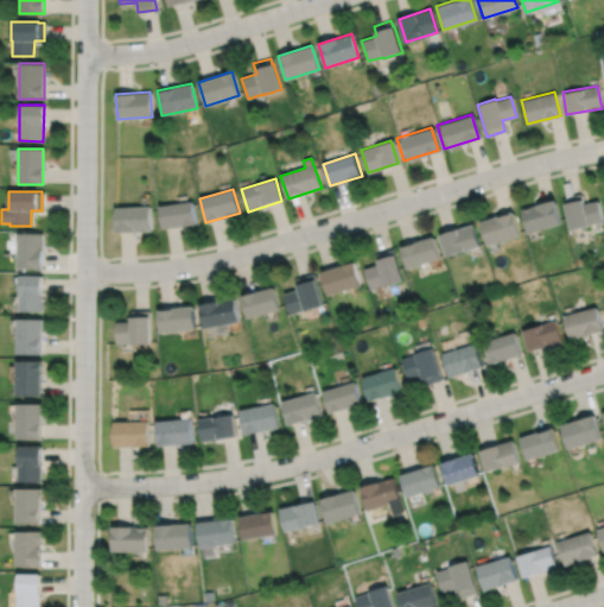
[(563,197),(564,203),(561,204),(567,231),(587,226),(587,225),(602,222),(597,201),(583,204),(580,194),(563,197)]
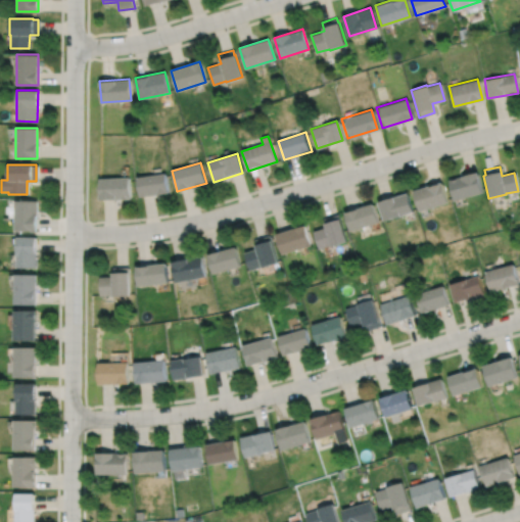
[(445,180),(452,200),(480,192),(474,172),(445,180)]
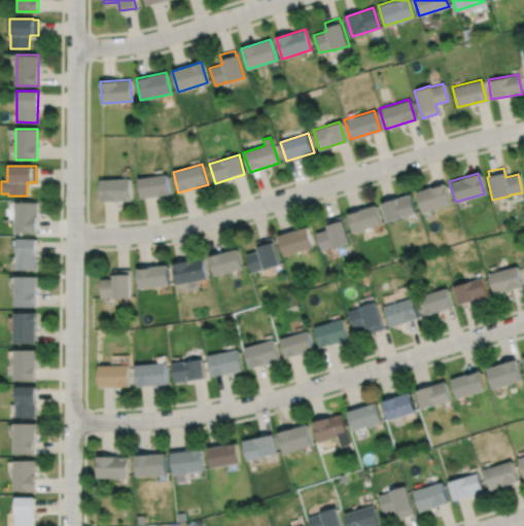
[(137,179),(140,199),(169,195),(166,174),(137,179)]
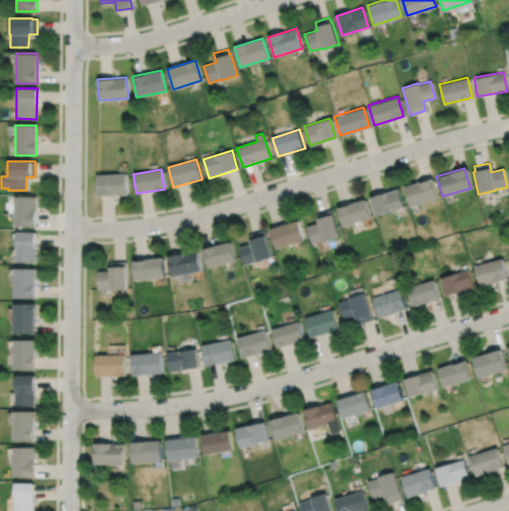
[(96,196),(95,175),(124,174),(125,194),(96,196)]
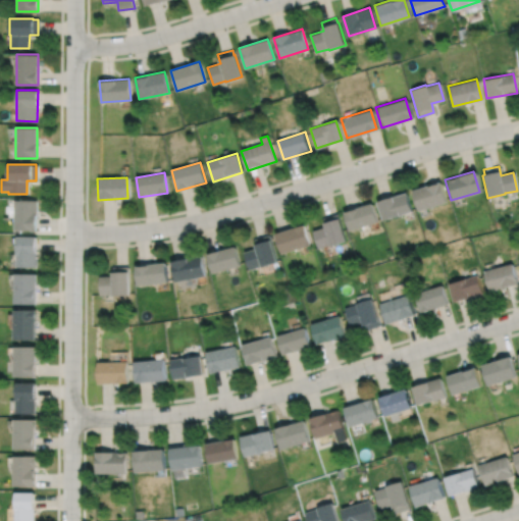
[(409,191),(416,211),(445,202),(438,181),(409,191)]
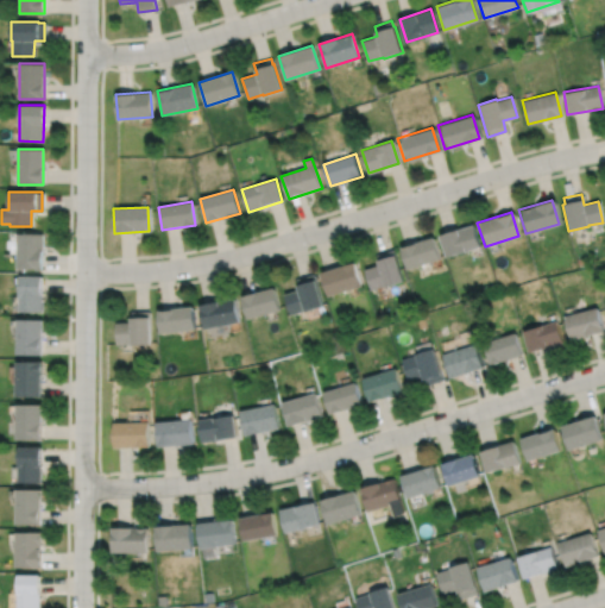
[(436,236),(443,257),(478,246),(471,224),(436,236)]
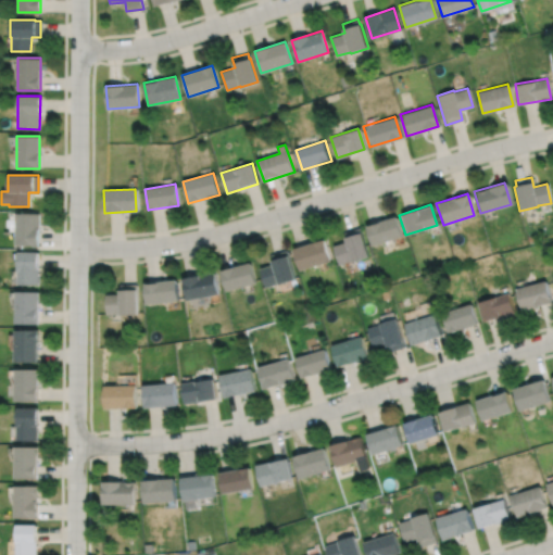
[(14,214),(14,247),(37,247),(38,214),(14,214)]
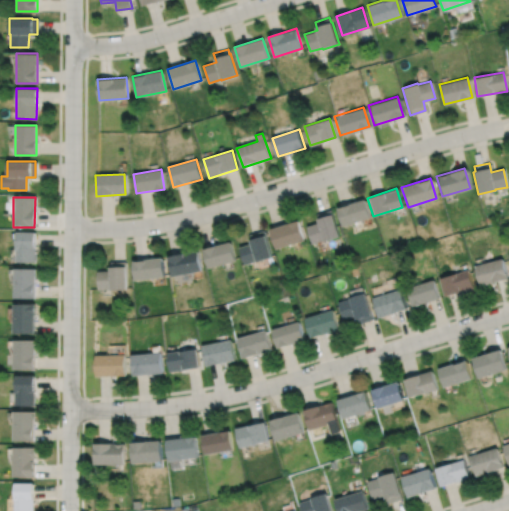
[(333,208),(339,227),(368,217),(362,199),(333,208)]
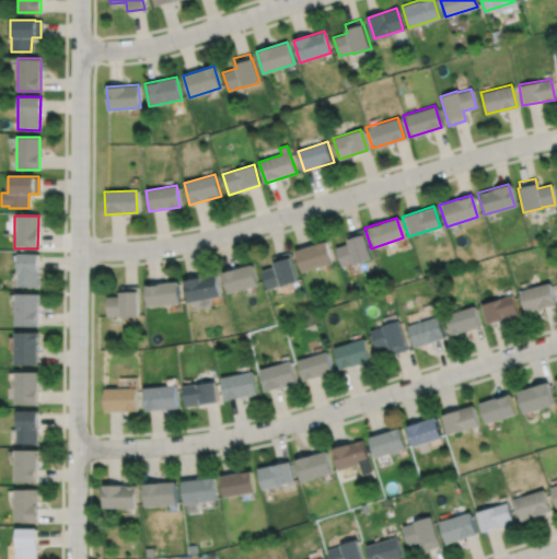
[(332,248),(338,267),(368,258),(359,230),(343,234),(345,240),(343,240),(344,244),(332,248)]
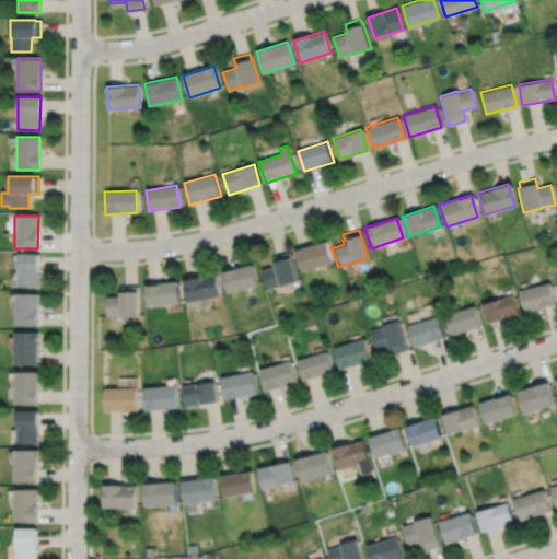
[(294,252),(301,272),(329,263),(323,241),(301,247),(302,249),(294,252)]
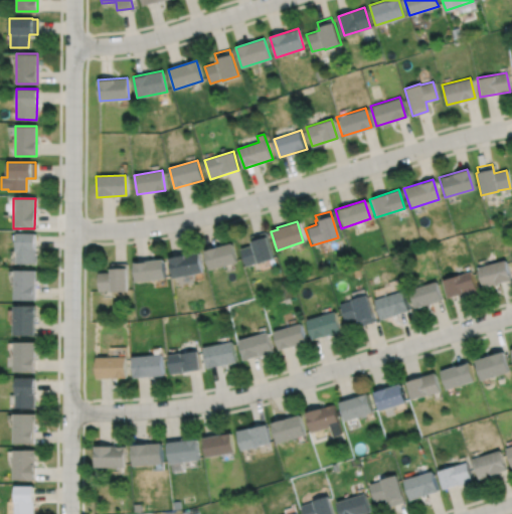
[(239,249),(244,267),(257,263),(257,264),(273,260),(267,237),(266,237),(264,232),(249,236),(251,245),(239,249)]
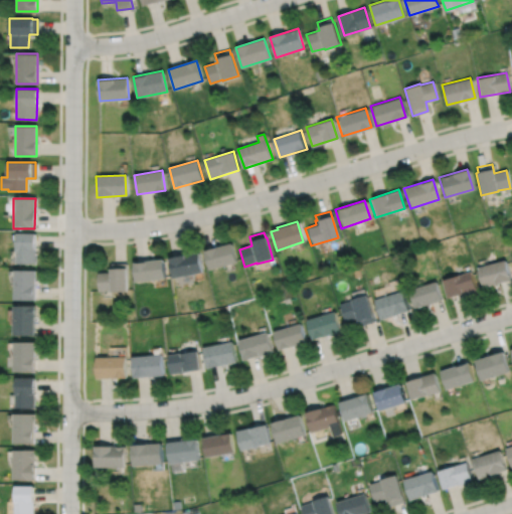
[(15,234),(15,264),(34,264),(34,234),(15,234)]
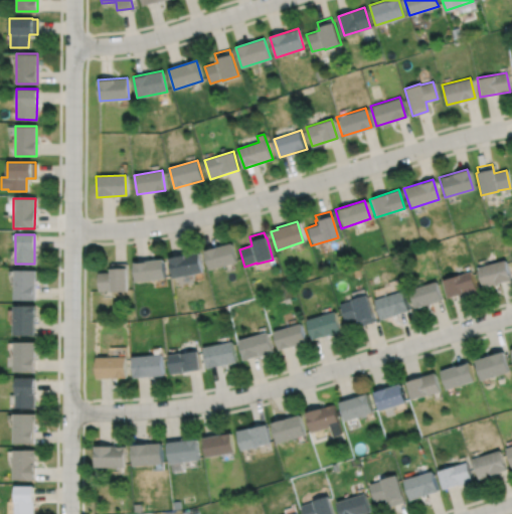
[(203,251),(208,270),(235,263),(230,243),(203,251)]
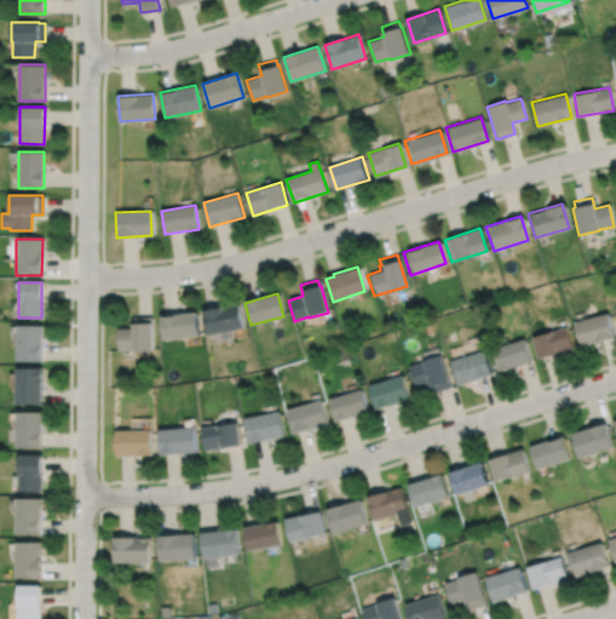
[(201,311),(206,336),(242,330),(236,304),(201,311)]
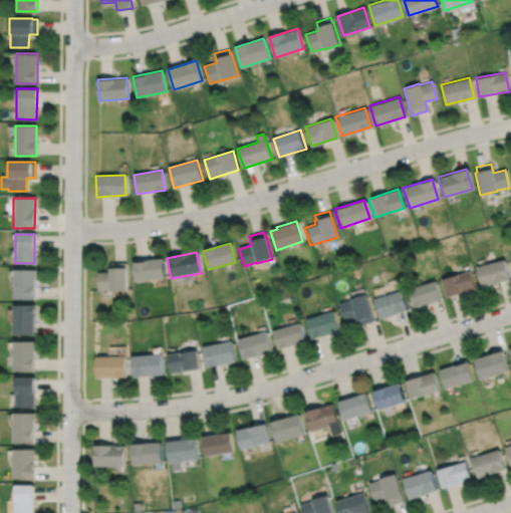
[(132,262),(134,282),(164,278),(161,259),(132,262)]
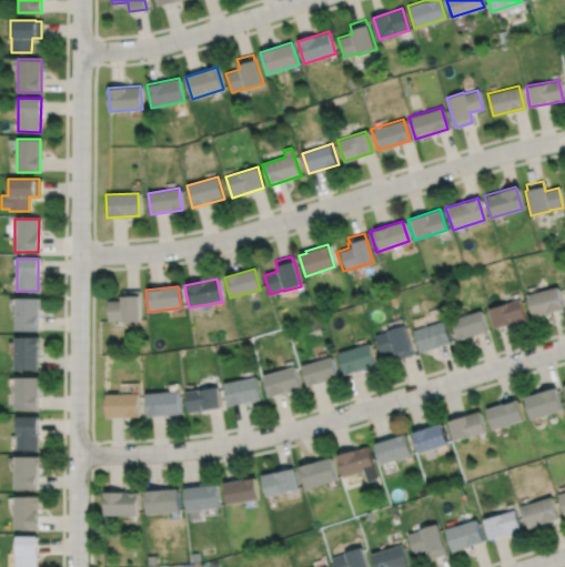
[(523,295),(530,317),(561,310),(555,286),(523,295)]
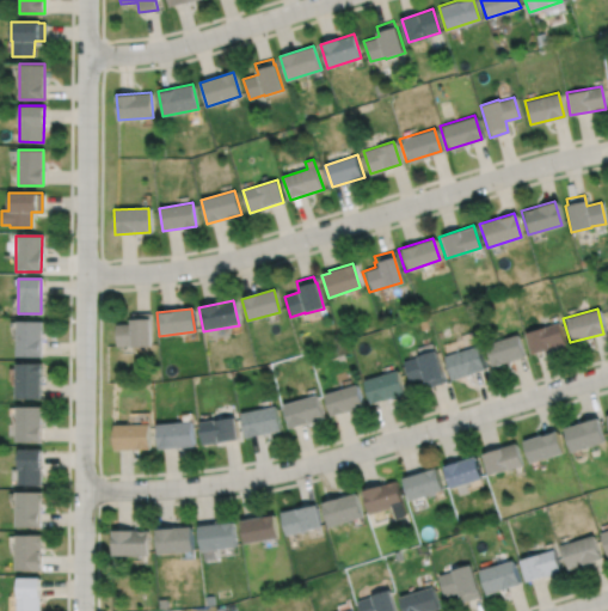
[(115,325),(116,347),(130,347),(130,348),(149,347),(148,313),(130,315),(130,321),(129,321),(129,325),(115,325)]
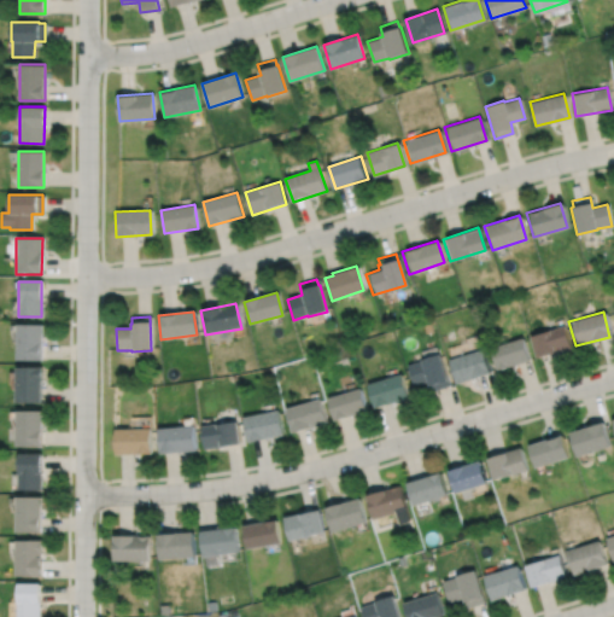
[(16,325),(16,361),(41,361),(41,326),(16,325)]
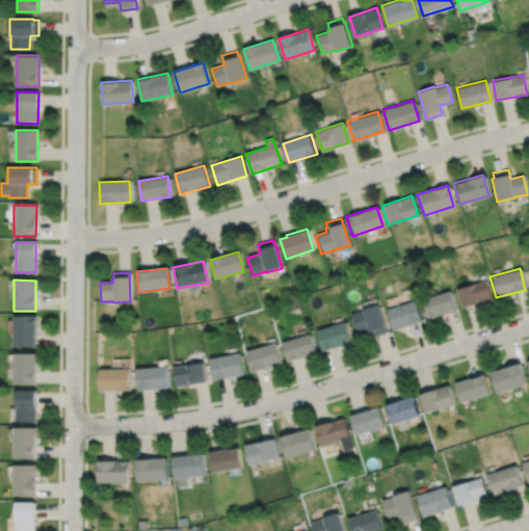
[(453,290),(459,309),(490,299),(483,281),(453,290)]
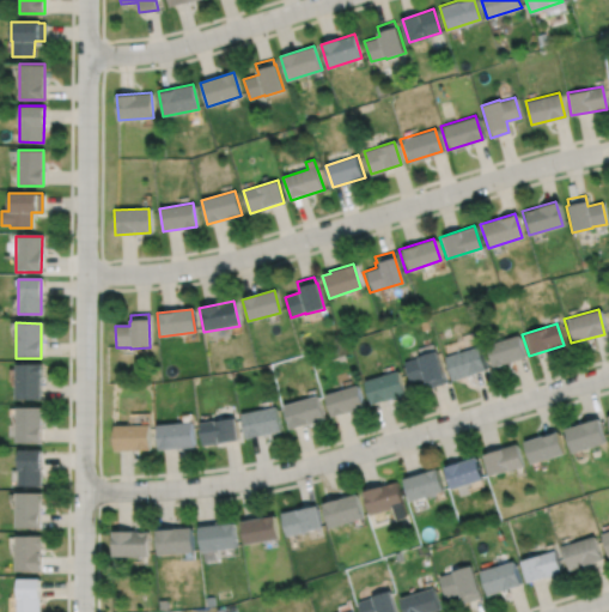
[(483,345),(489,368),(522,358),(516,335),(483,345)]
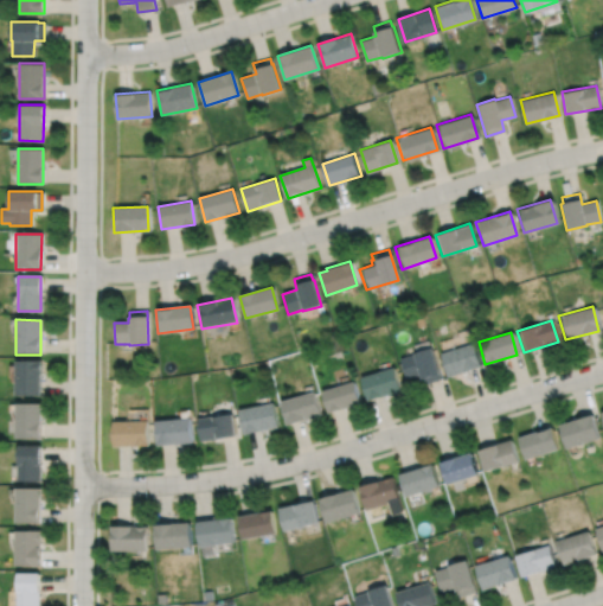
[(437,353),(444,377),(479,367),(472,343),(437,353)]
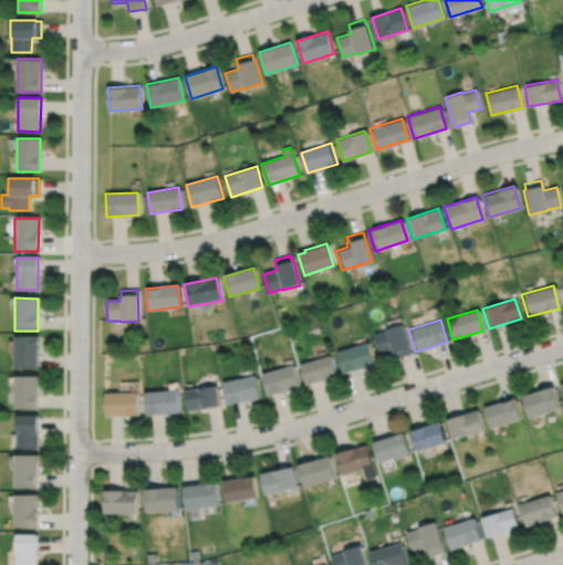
[(369,334),(376,354),(388,349),(391,359),(408,354),(399,325),(369,334)]
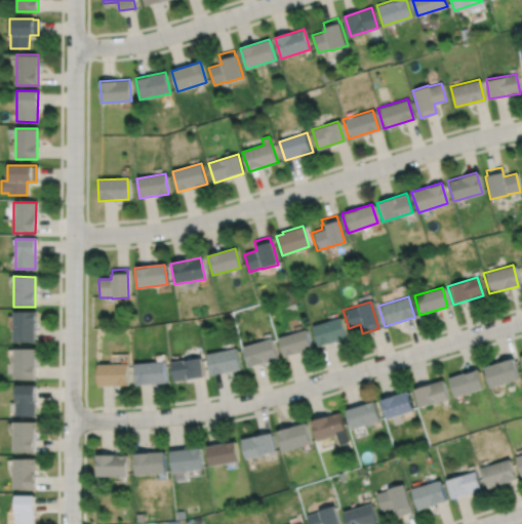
[(12,313),(12,343),(34,343),(34,313),(12,313)]
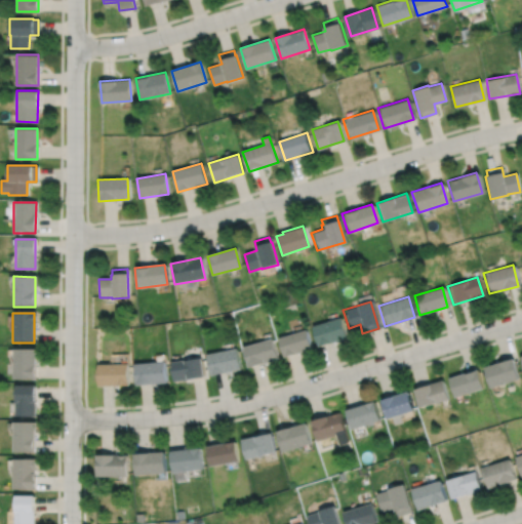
[(309,327),(315,348),(345,338),(338,318),(309,327)]
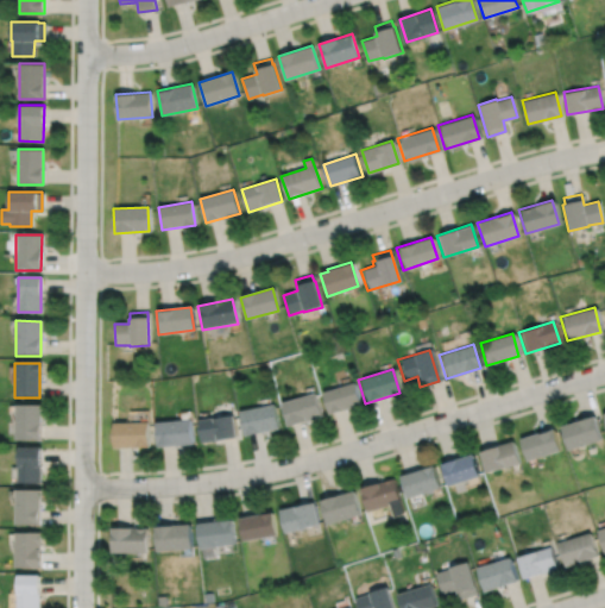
[(319,393),(326,415),(359,405),(352,382),(319,393)]
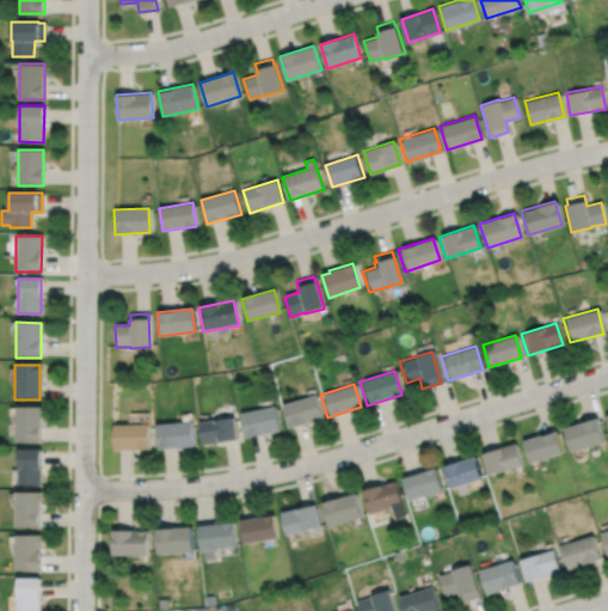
[(282,405),(289,429),(321,419),(314,396),(282,405)]
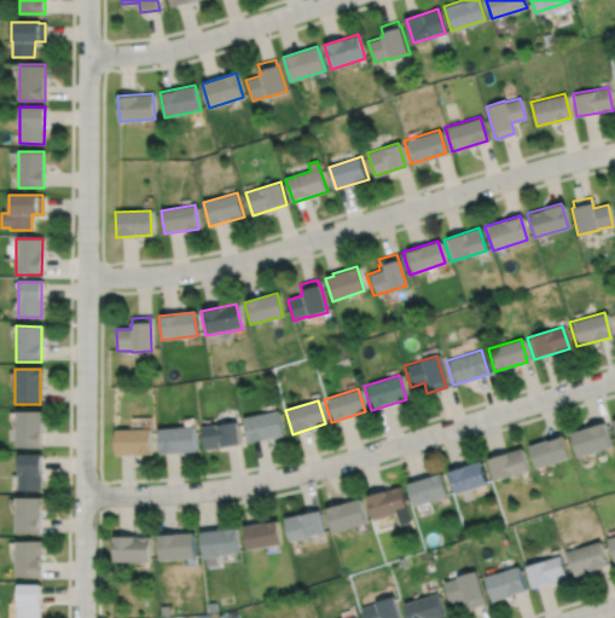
[(242,420),(248,444),(283,437),(277,411),(242,420)]
